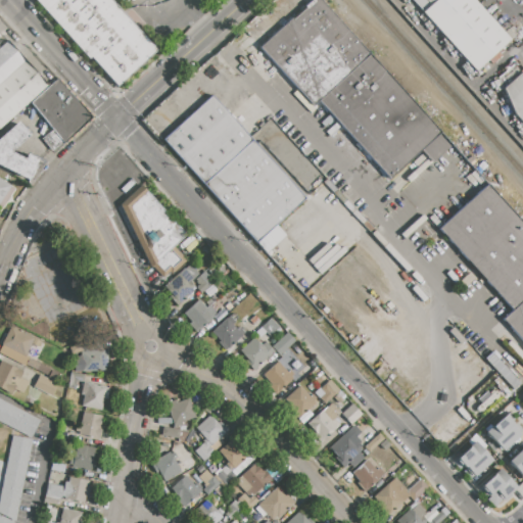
[(109,0),(156,51),(117,86),(39,0),(109,0)]
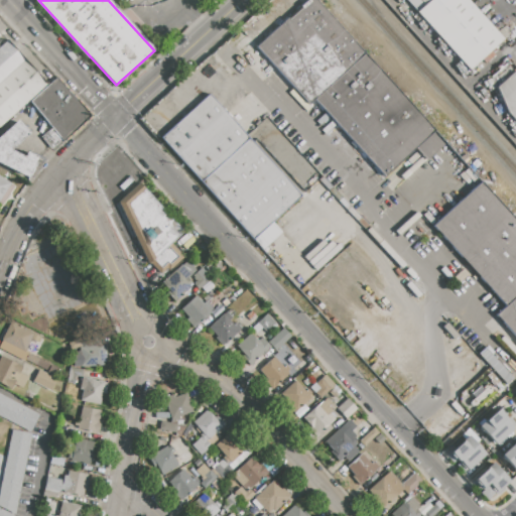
[(307,0),(315,0),(434,130),(431,133),(441,144),(424,160),(413,149),(384,175),(314,98),(307,105),(255,47),(307,0)]
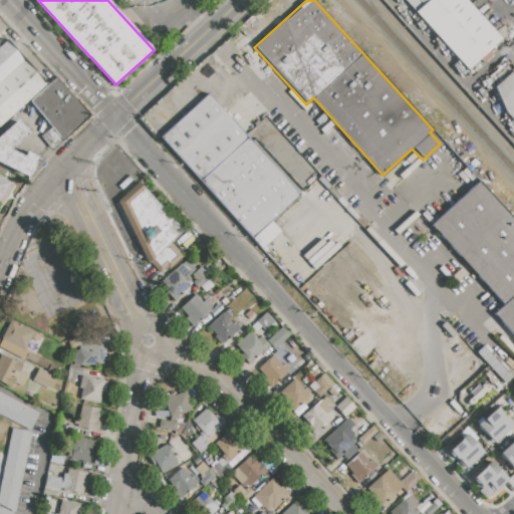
[(428,0),(415,12),(403,0),(428,0)]
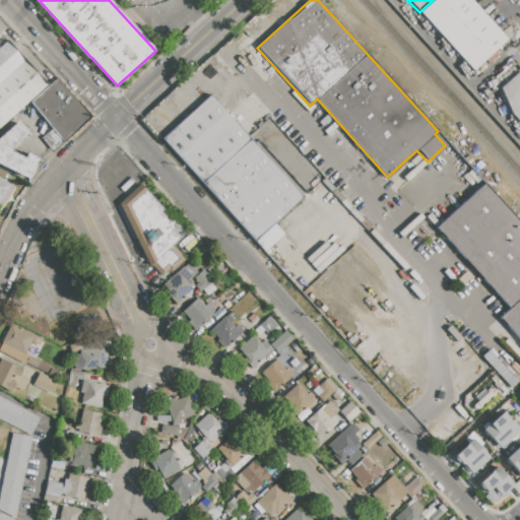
[(419,12),(433,0),(471,0),(507,40),(472,71),(419,12)]
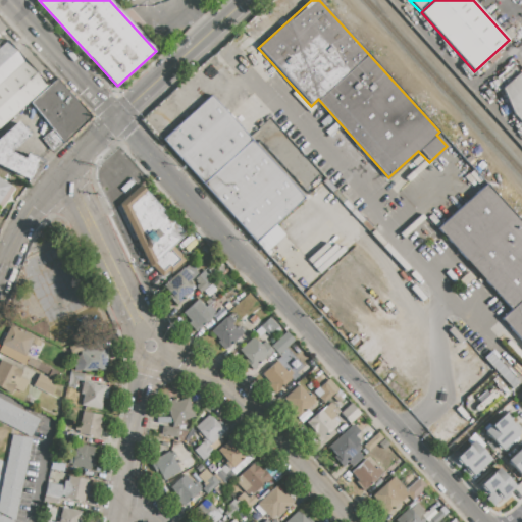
[(0,47),(7,41),(48,85),(0,128),(0,47)]
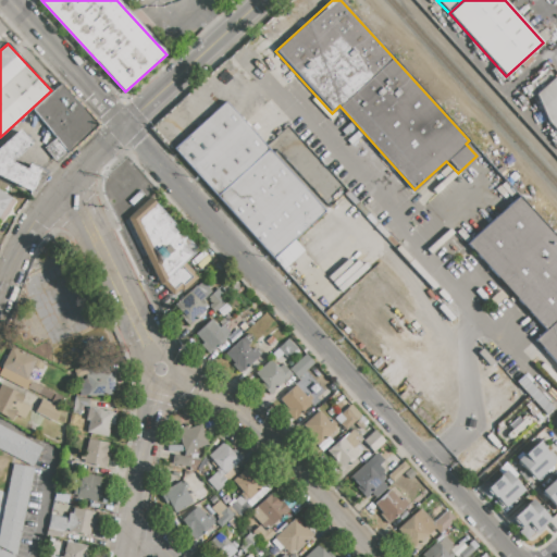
[(535,94),(554,76),(556,79),(556,133),(546,121),(535,94)]
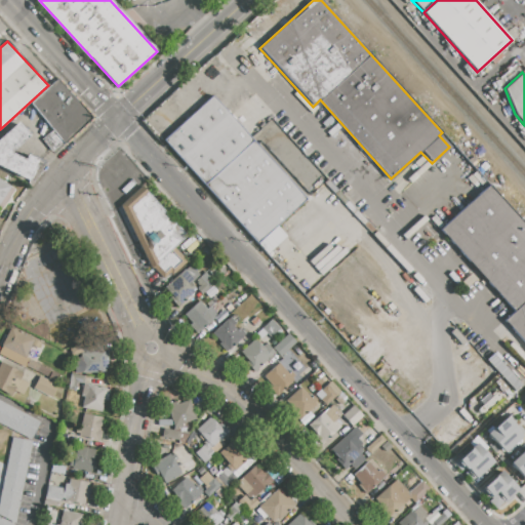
[(57,79),(92,117),(64,144),(31,103),(57,79)]
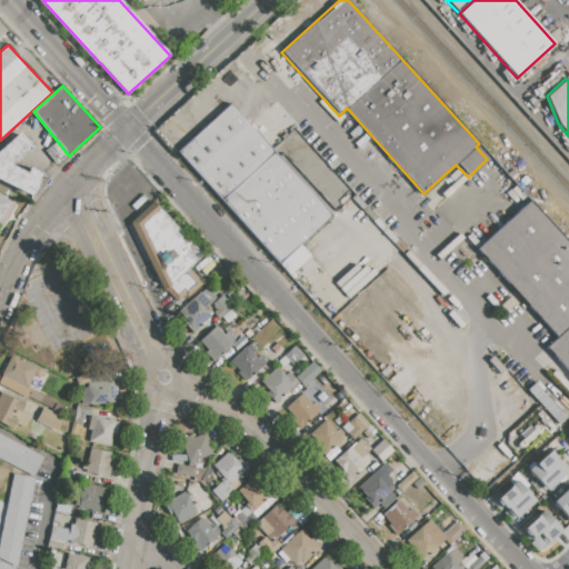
[(231,103),(331,216),(300,243),(278,263),(177,151),(231,103)]
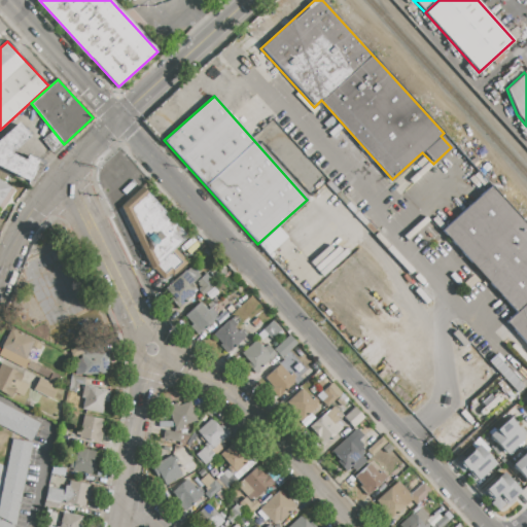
[(0,168),(0,138),(18,124),(29,136),(10,153),(24,160),(26,154),(37,160),(27,181),(0,168)]
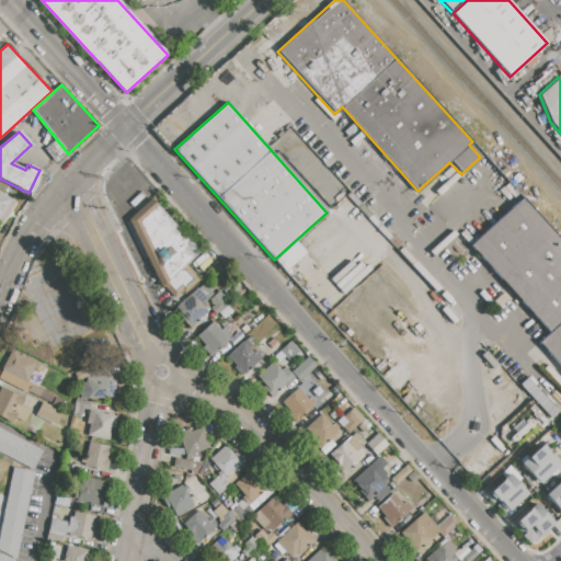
[(0,192),(14,202),(0,225),(0,192)]
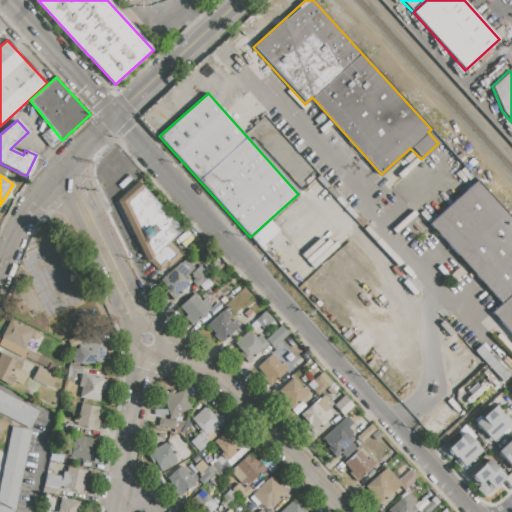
[(476,180),(511,219),(511,333),(491,311),(501,303),(429,224),(476,180)]
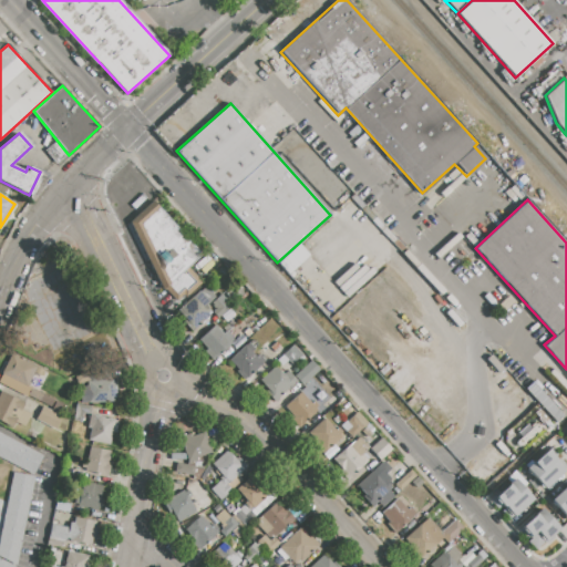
[(153,200),(200,255),(187,267),(202,284),(186,297),(184,295),(174,303),(162,289),(130,219),(153,200)]
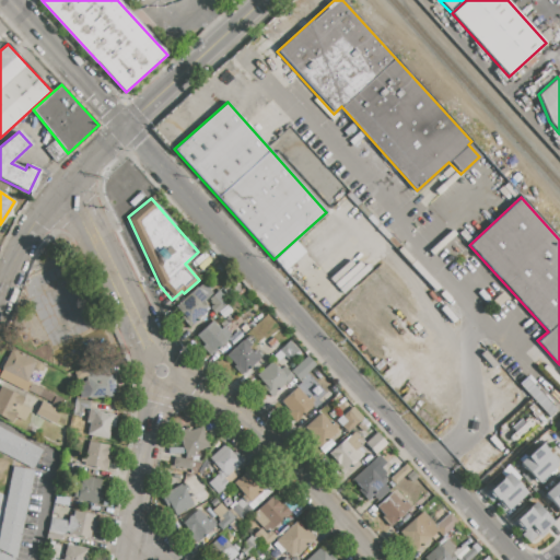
[(295,240),(305,252),(283,271),(273,259),(295,240)]
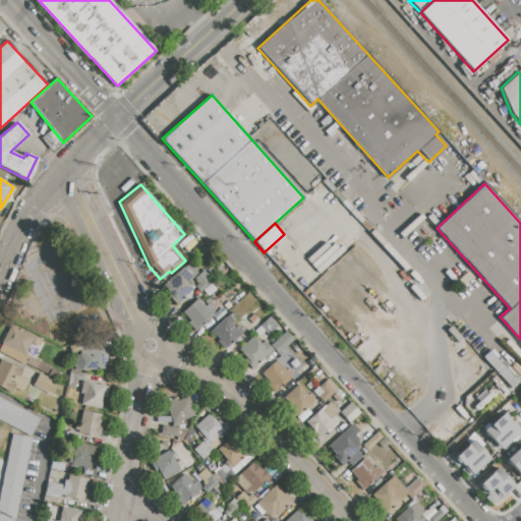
[(163,284),(183,268),(184,269),(189,264),(198,274),(194,278),(190,281),(194,287),(175,304),(169,296),(171,295),(163,284)]
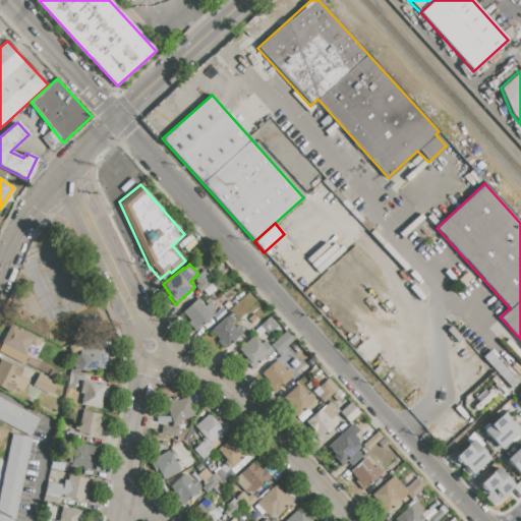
[(194,278),(198,274),(203,271),(212,281),(199,292),(194,287),(197,284),(194,281),(196,280),(194,278)]
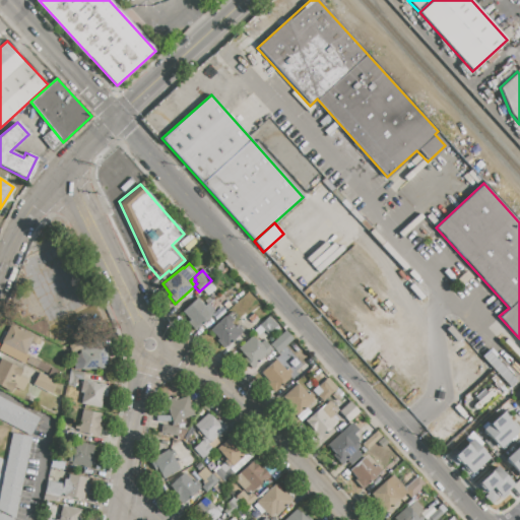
[(197,298),(204,306),(206,303),(214,312),(194,330),(179,314),(197,298)]
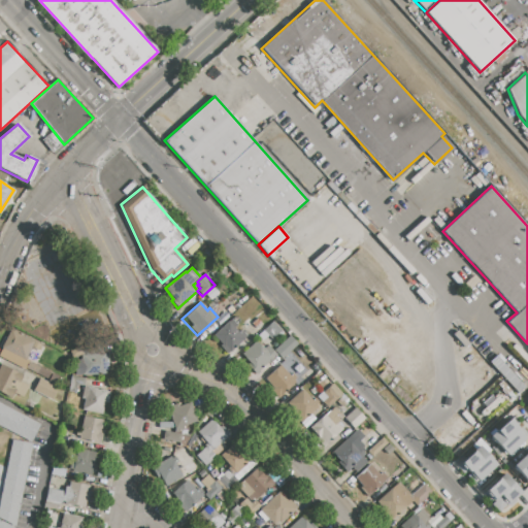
[(213,335),(231,319),(237,325),(234,328),(239,332),(241,330),(246,335),(227,353),(220,345),(222,343),(213,335)]
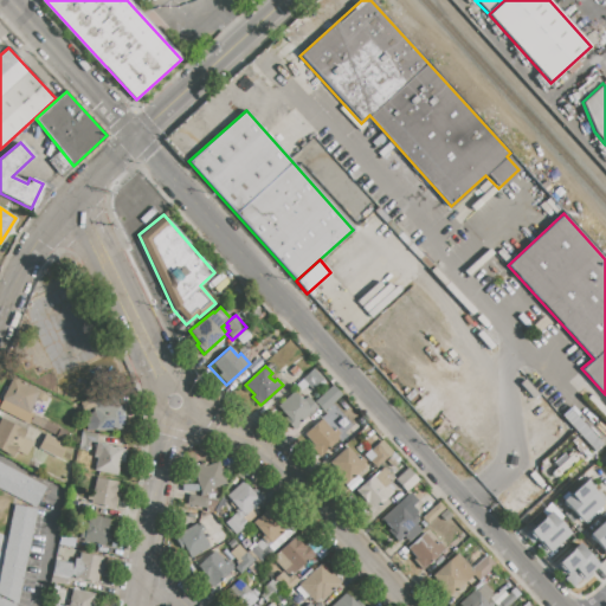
[(313,369),(324,380),(314,391),(302,380),(313,369)]
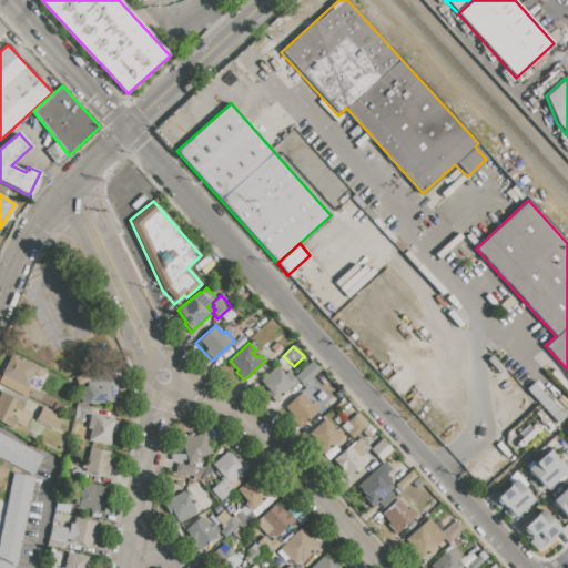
[(0,378),(12,354),(38,367),(28,386),(44,395),(40,404),(0,384),(0,378)]
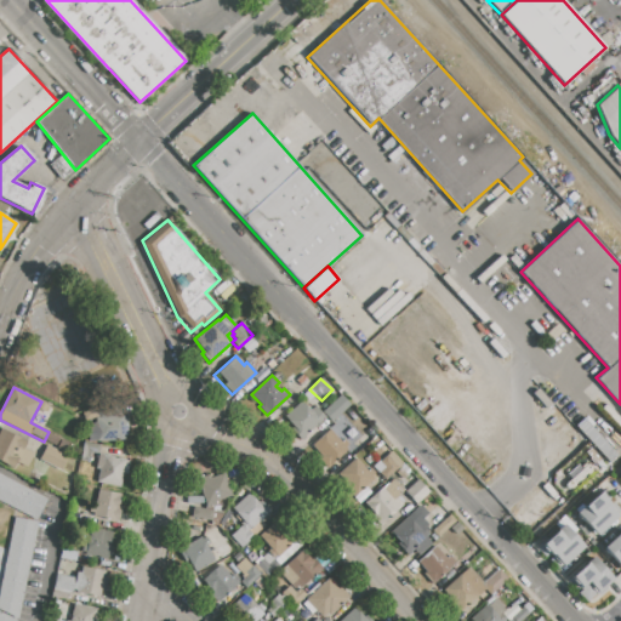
[(332,422),(323,412),(341,396),(349,405),(332,422)]
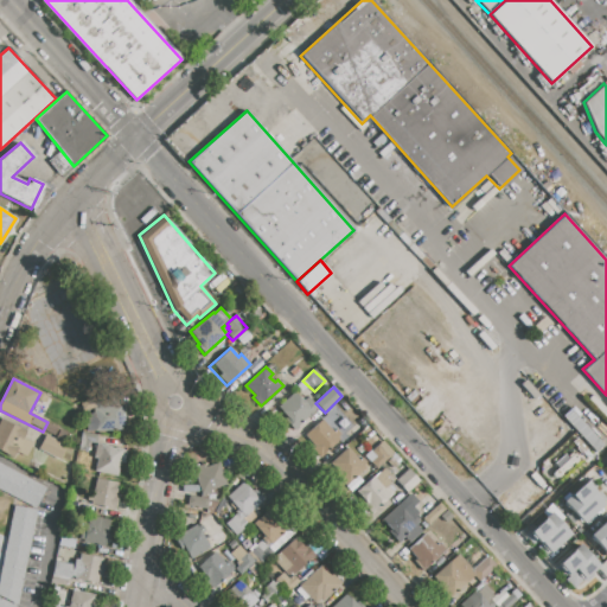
[(91,408),(96,407),(96,397),(119,390),(122,407),(123,425),(120,425),(120,430),(85,432),(84,413),(91,413),(91,408)]
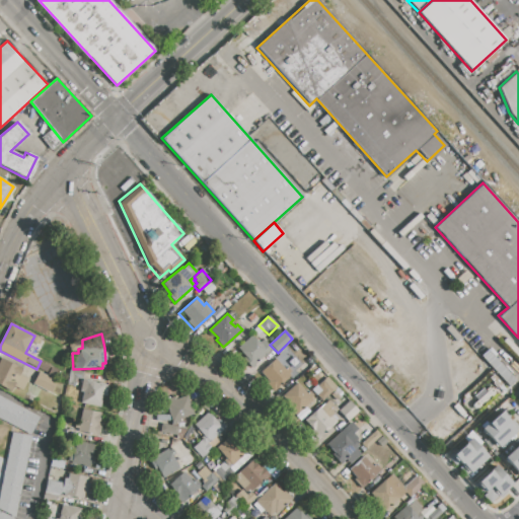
[(238,349),(251,336),(258,343),(263,340),(272,348),(251,368),(243,360),(246,357),(238,349)]
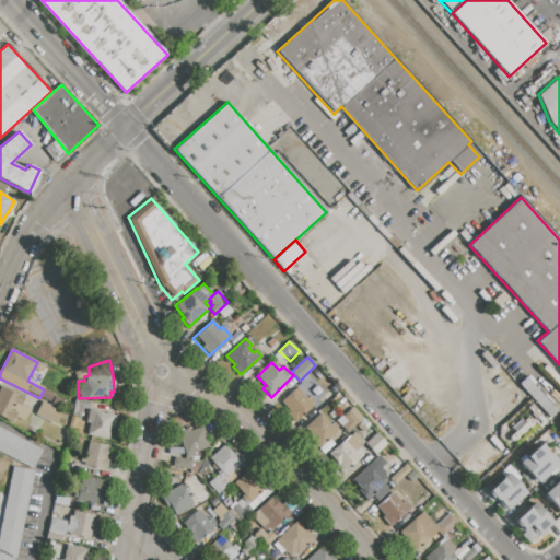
[(0,386),(24,398),(21,404),(31,409),(24,422),(14,417),(11,423),(0,417),(0,386)]
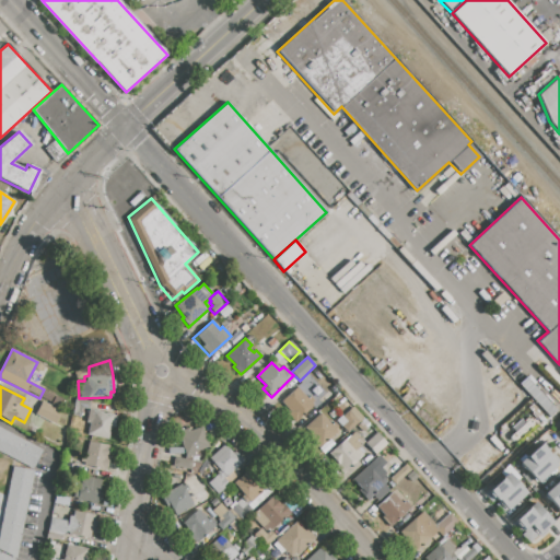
[(282,401),(298,388),(307,398),(310,396),(314,400),(311,403),(313,405),(294,422),(289,416),(292,412),(282,401)]
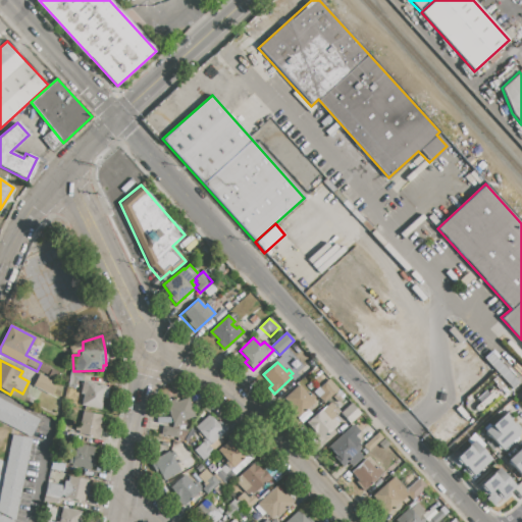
[(69,372),(85,374),(83,381),(76,380),(75,388),(67,386),(69,372)]
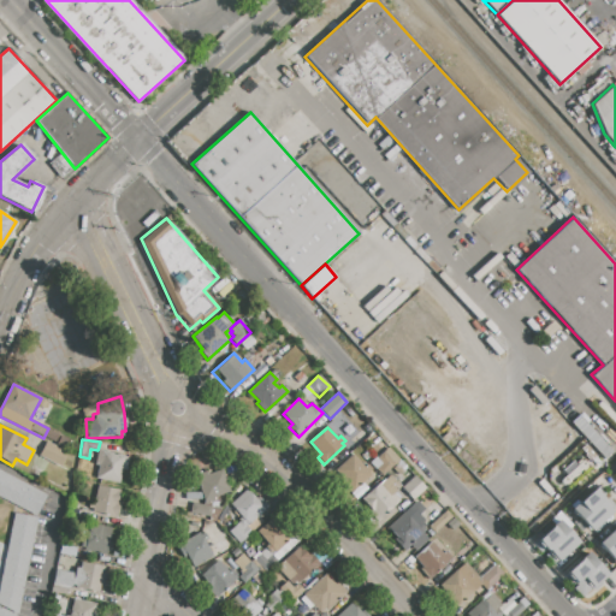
[(47,442),(67,452),(59,468),(39,457),(47,442)]
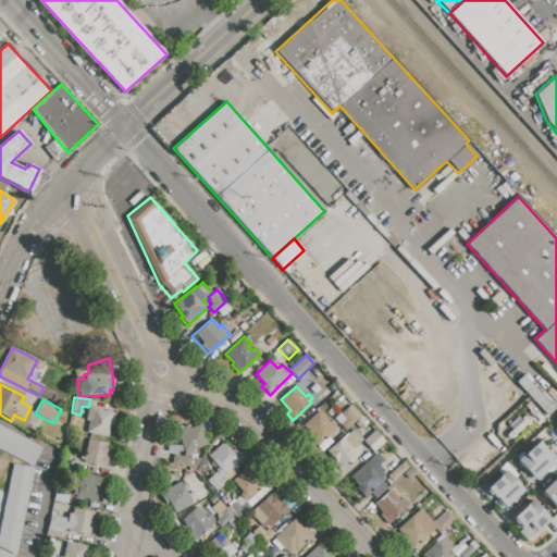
[(334,419),(339,413),(341,415),(350,405),(360,415),(345,430),(334,419)]
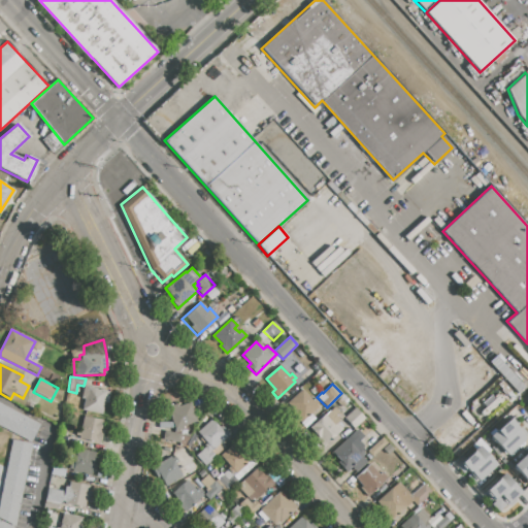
[(85,387),(110,392),(107,404),(103,403),(101,414),(83,410),(85,399),(83,399),(85,387)]
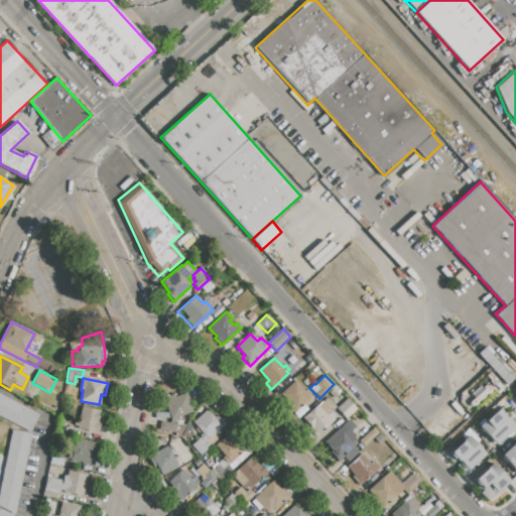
[(281,393),(294,381),(305,391),(307,389),(311,393),(308,395),(309,396),(296,409),(281,393)]
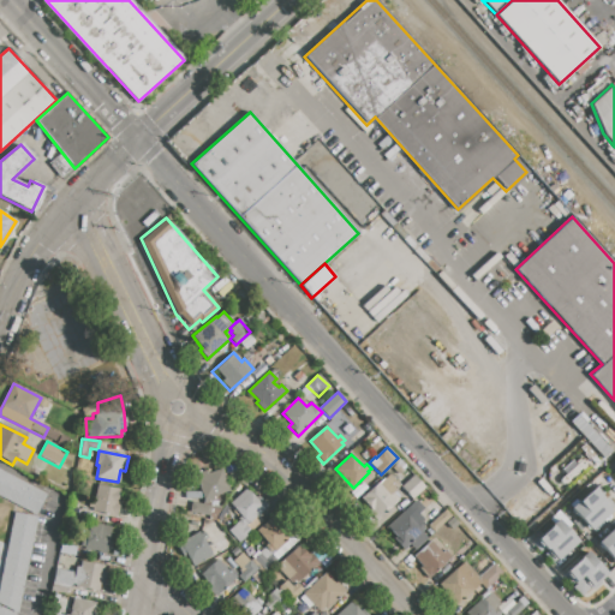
[(0,614),(0,470),(47,494),(35,515),(0,496),(0,580),(15,513),(37,518),(18,611),(16,614),(0,614)]
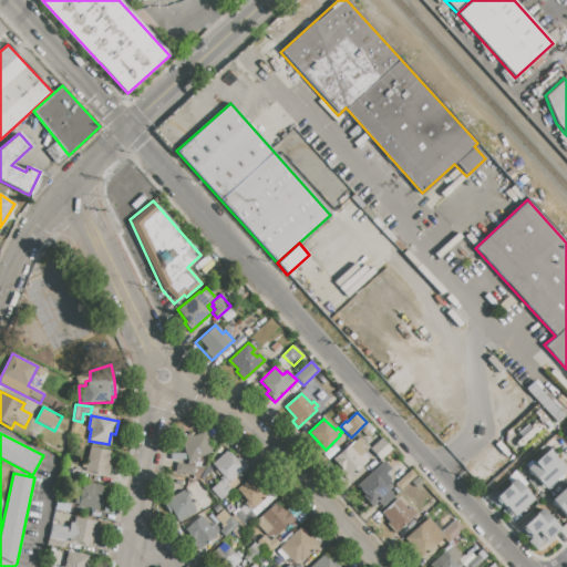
[(210,453),(196,457),(197,462),(188,465),(179,437),(192,433),(193,436),(204,433),(210,453)]
